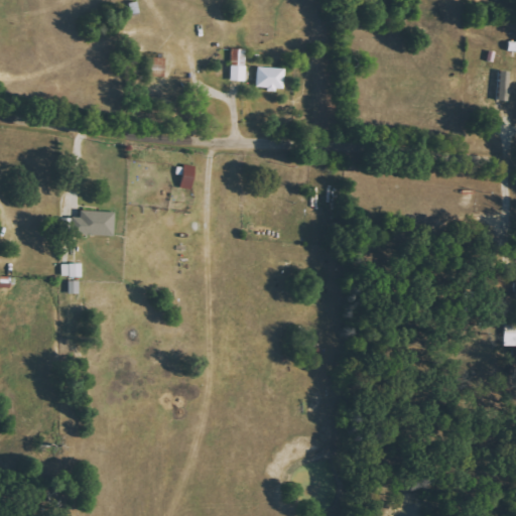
[(246,48),(231,48),(231,81),(246,81),(246,48)]
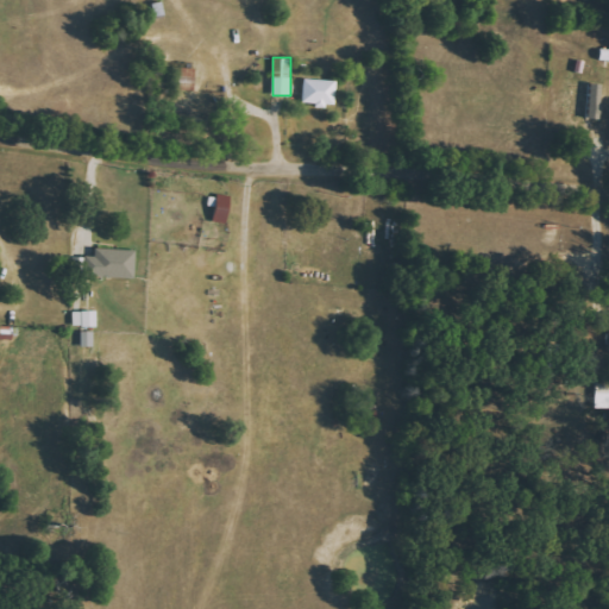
[(171,90),(195,92),(196,69),(173,68),(171,90)]
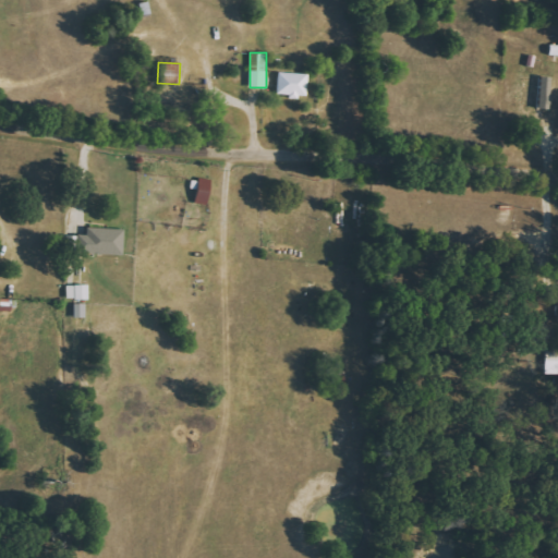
[(277,96),(306,97),(307,73),(278,73),(277,96)]
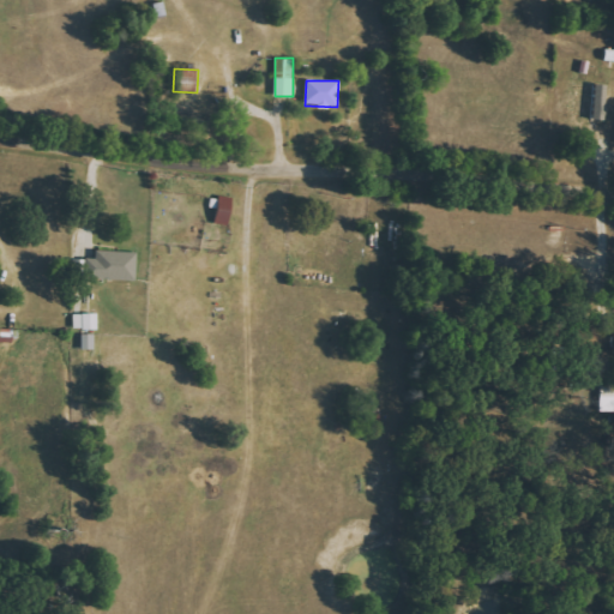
[(605,120),(607,85),(595,84),(593,119),(605,120)]
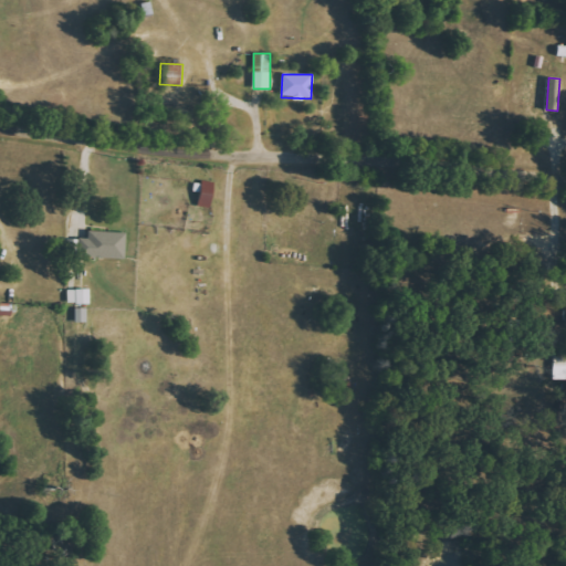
[(531,137),(543,144),(549,133),(537,125),(531,137)]
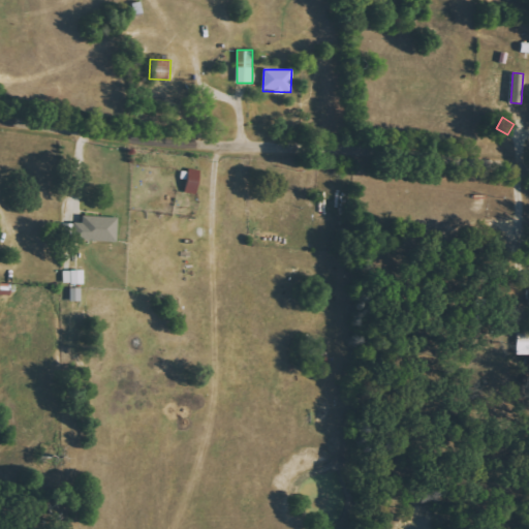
[(185,192),(197,193),(199,169),(188,168),(185,192)]
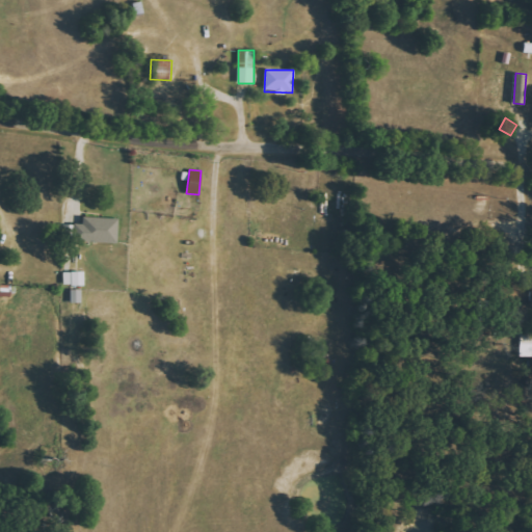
[(117,243),(118,218),(83,217),(83,224),(70,223),(69,241),(117,243)]
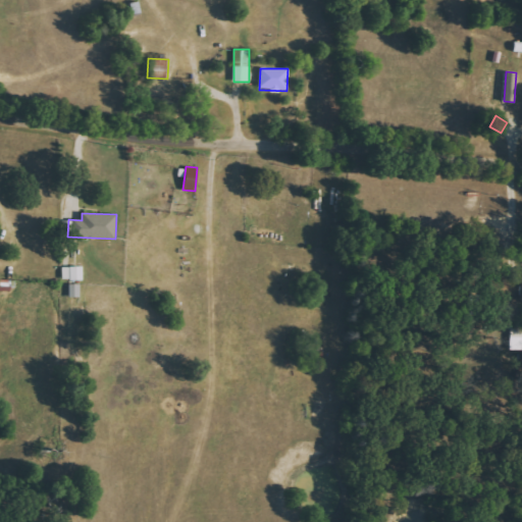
[(69,280),(83,280),(83,267),(70,266),(69,280)]
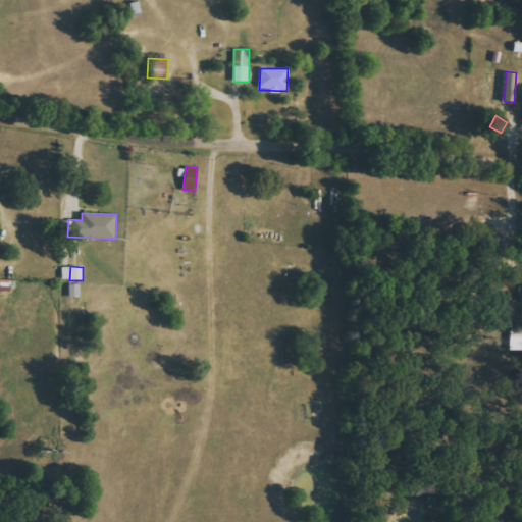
[(0,291),(9,291),(9,278),(0,278),(0,291)]
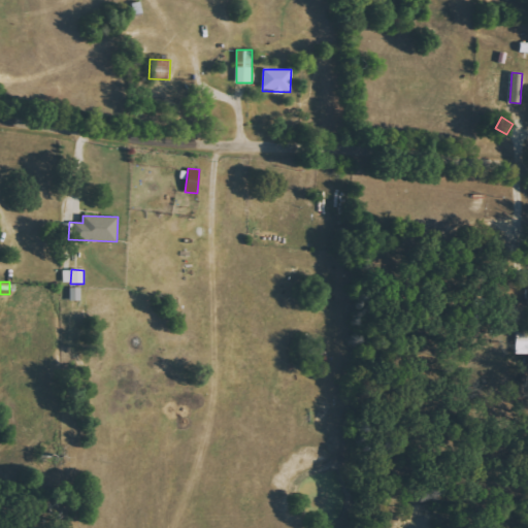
[(81,288),(70,288),(70,301),(81,300),(81,288)]
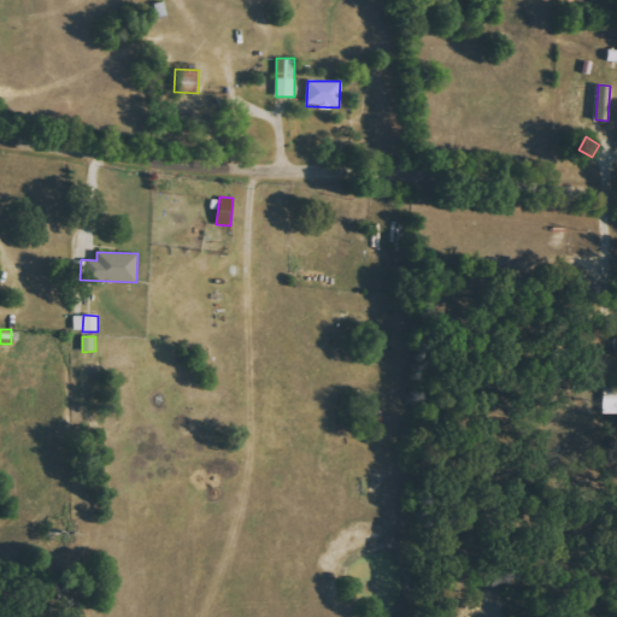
All buildings are outlined.
